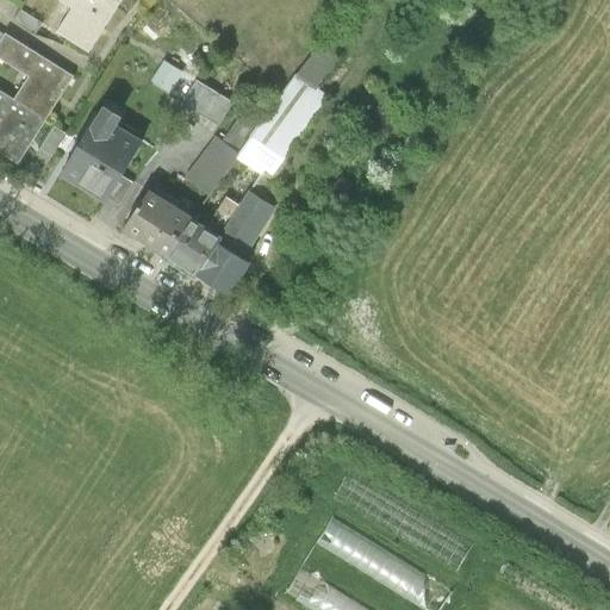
[(88,53),(116,8),(101,0),(57,0),(72,8),(56,33),(88,53)]
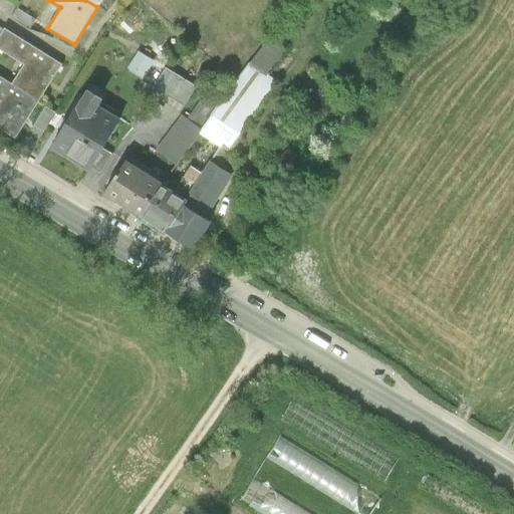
[(37,20),(18,8),(11,18),(30,30),(37,20)]
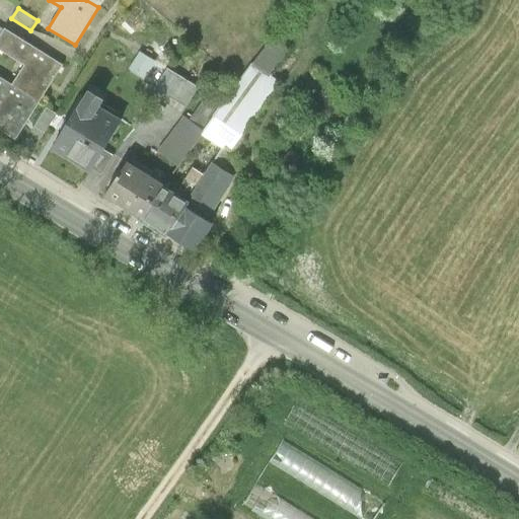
[(0,50),(23,65),(11,85),(40,102),(63,65),(4,28),(0,34),(0,50)]
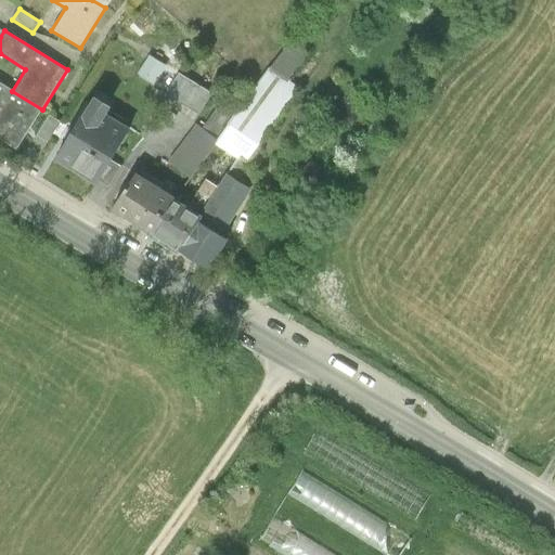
[(213,168),(204,182),(217,189),(198,218),(195,223),(217,237),(246,192),(229,180),(243,162),(298,88),(287,80),(308,53),(289,41),(236,111),(216,142),(203,162),(213,168)]
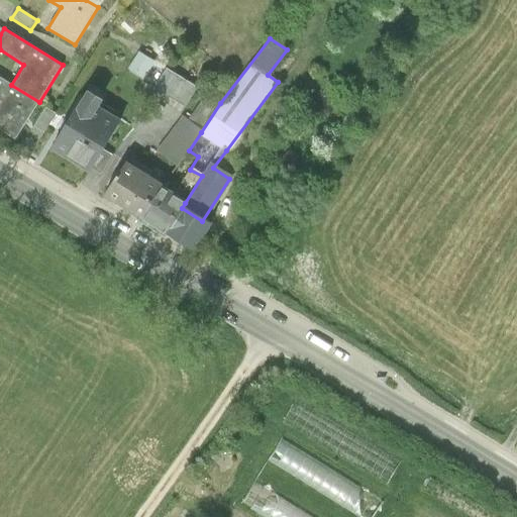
[(144,43),(133,61),(148,70),(159,53),(144,43)]
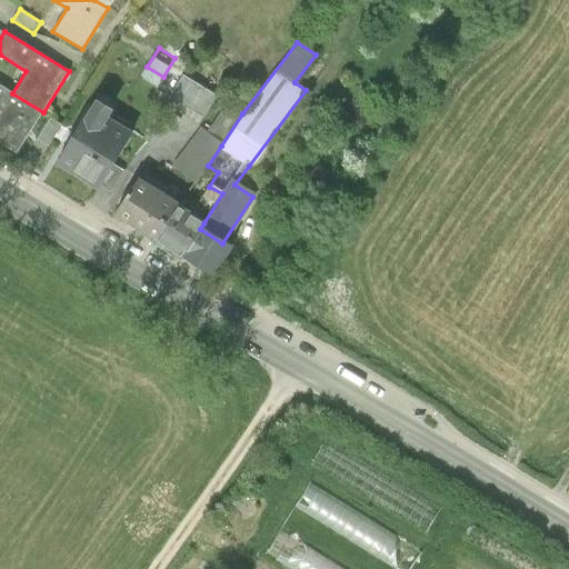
[(202,118),(216,96),(182,76),(170,98),(202,118)]
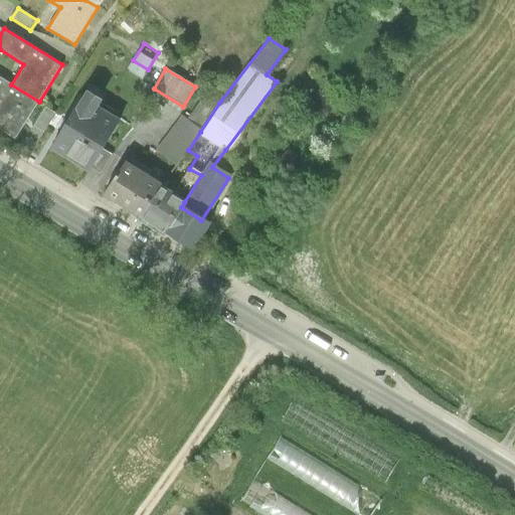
[(11,84),(0,76),(0,101),(0,130),(16,140),(39,102),(11,84)]
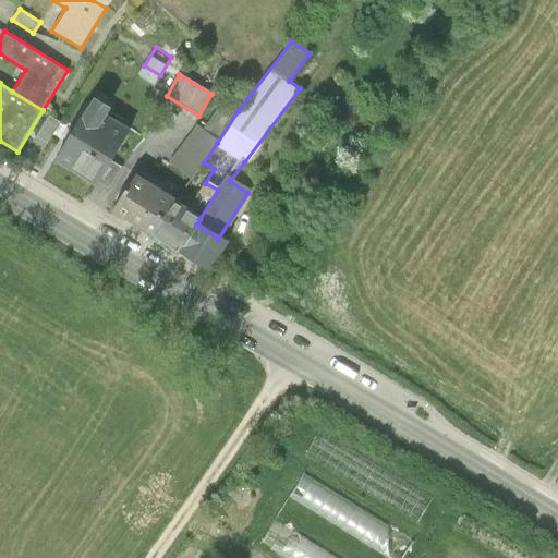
[(57,157),(98,182),(111,161),(130,131),(104,116),(109,107),(94,97),(57,157)]
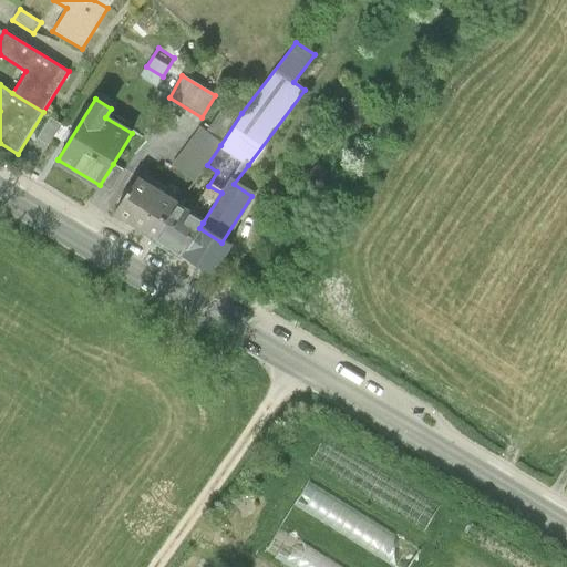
[(226,102),(206,133),(220,145),(241,113),(226,102)]
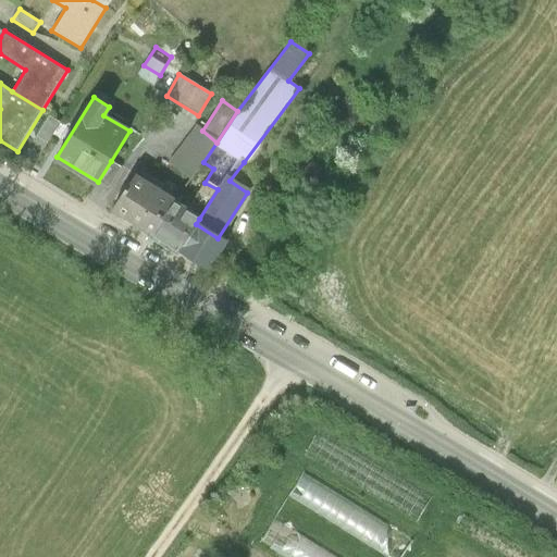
[(203,162),(217,143),(202,131),(197,126),(157,176),(168,185),(162,196),(173,202),(203,162)]
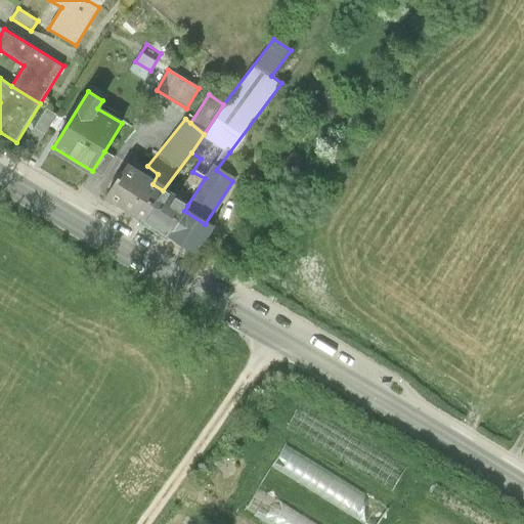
[(115,158),(104,151),(92,171),(102,178),(115,158)]
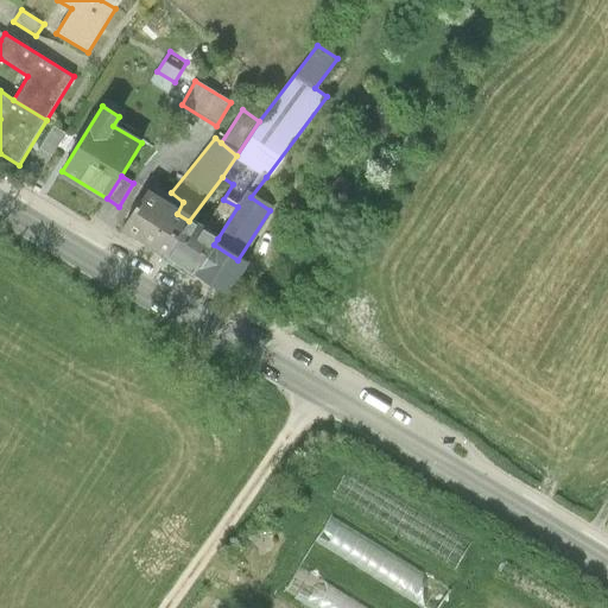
[(283,190),(266,177),(251,197),(270,210),(283,190)]
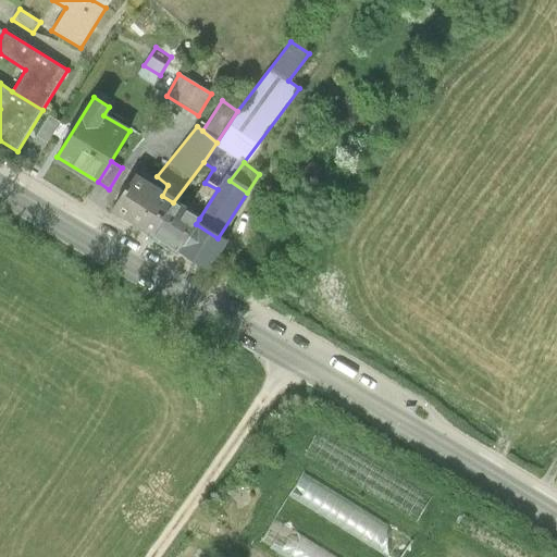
[(116,215),(151,237),(173,202),(162,196),(138,181),(125,201),(116,215)]
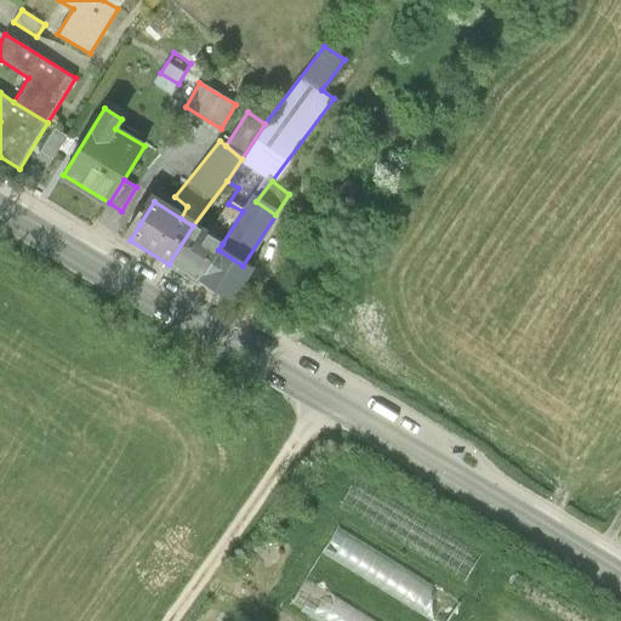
[(123,235),(130,240),(140,224),(132,220),(123,235)]
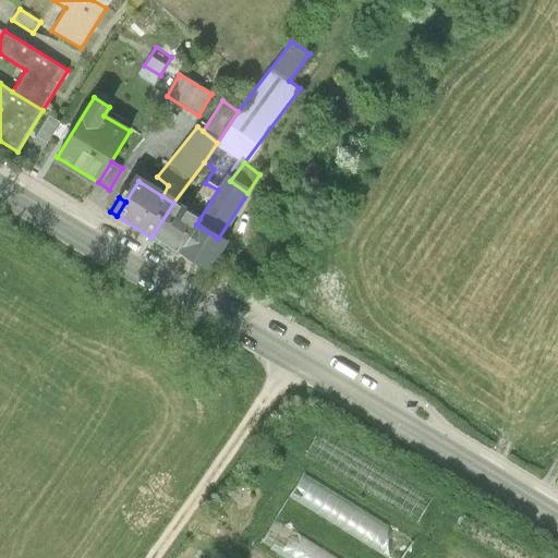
[(199,219),(173,203),(152,238),(178,254),(196,225),(199,219)]
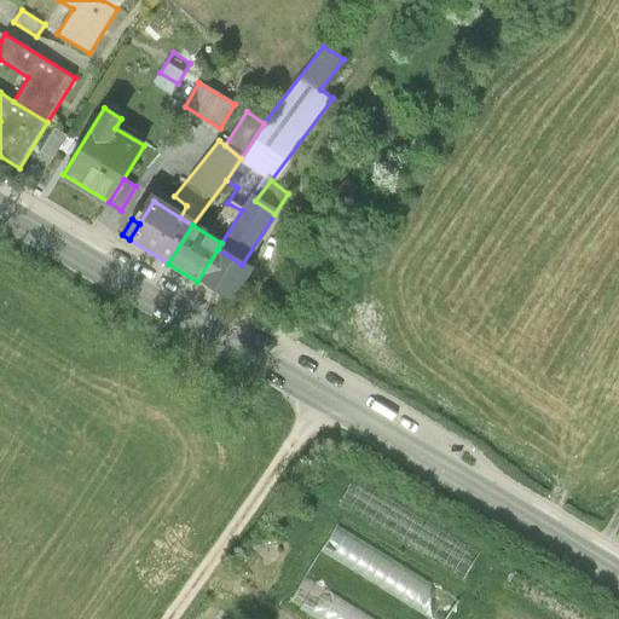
[(242,265),(218,249),(197,282),(231,304),(252,272),(242,265)]
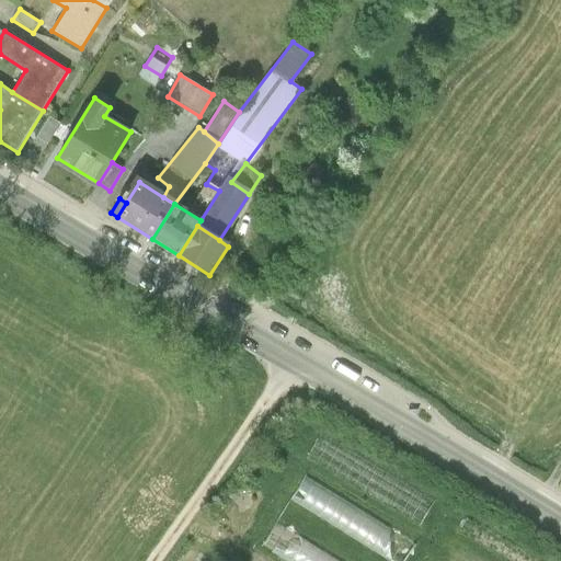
[(321,427),(307,457),(341,472),(355,443),(321,427)]
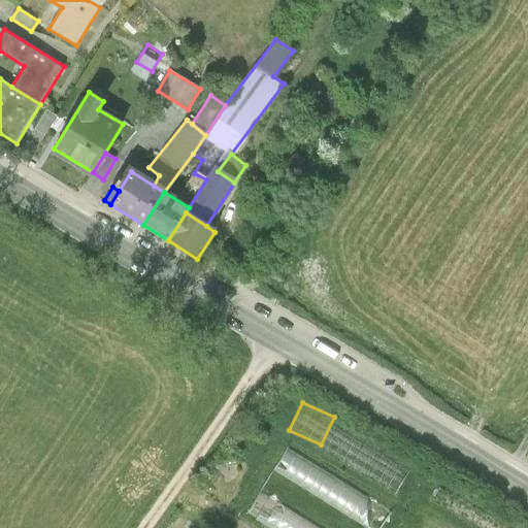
[(295,479),(304,466),(311,471),(316,465),(288,446),(279,458),(284,461),(279,467),(295,479)]
